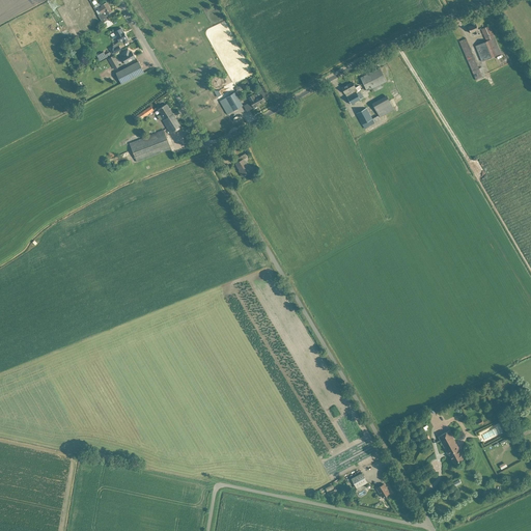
[(107,3),(103,5),(102,6),(102,7),(99,8),(102,14),(98,16),(103,23),(105,22),(109,19),(107,15),(112,11),(107,3)]
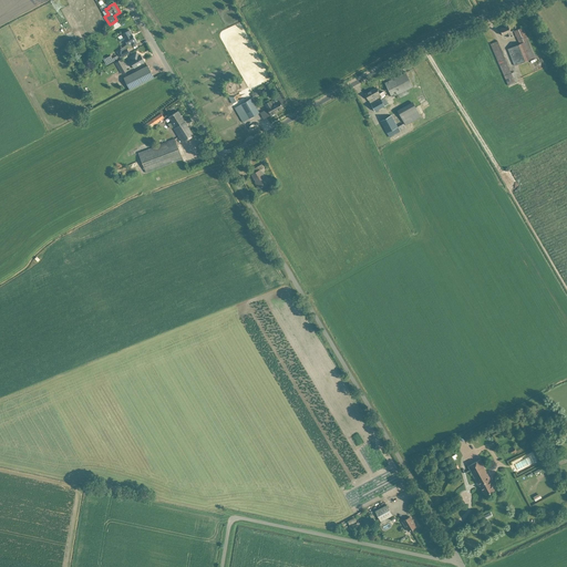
[(508,26),(500,29),(503,35),(505,34),(507,38),(512,35),(513,38),(516,37),(514,31),(511,32),(508,26)]
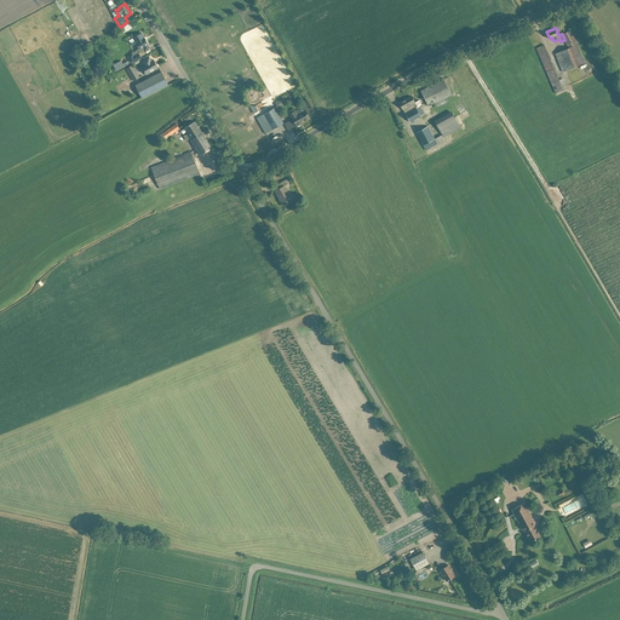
[(568,49),(555,53),(562,72),(584,63),(570,30),(562,34),(568,49)]
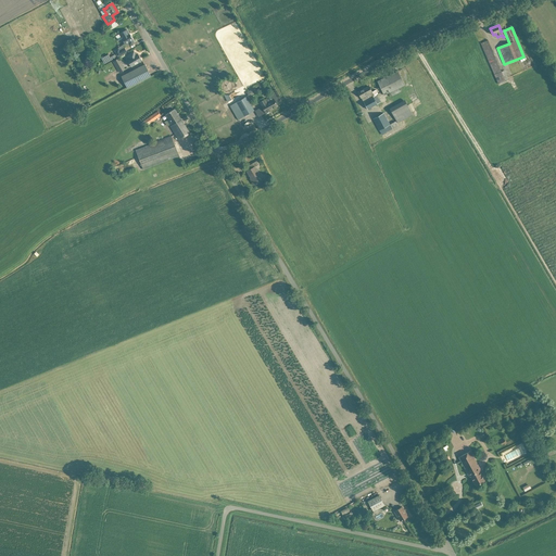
[(127,29),(123,33),(119,34),(125,45),(128,42),(129,46),(135,42),(127,29)]
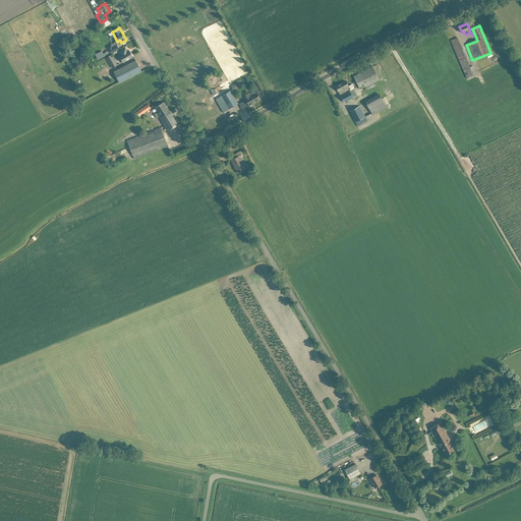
[(453,40),(451,41),(467,78),(476,75),(475,73),(472,66),(470,67),(457,38),(453,40)]
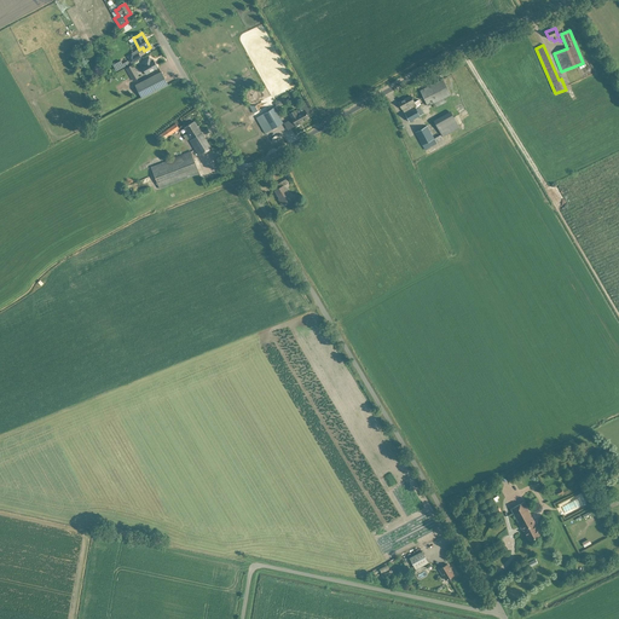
[(155,63),(152,61),(151,62),(149,57),(142,62),(144,65),(142,67),(146,75),(158,68),(155,62),(155,63)]
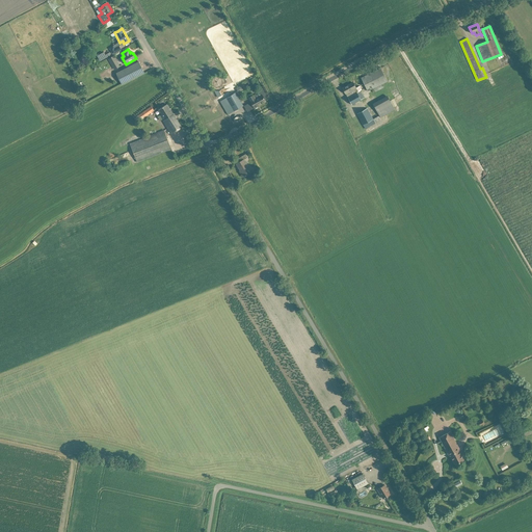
[(111,64),(116,61),(113,56),(108,59),(111,64)]
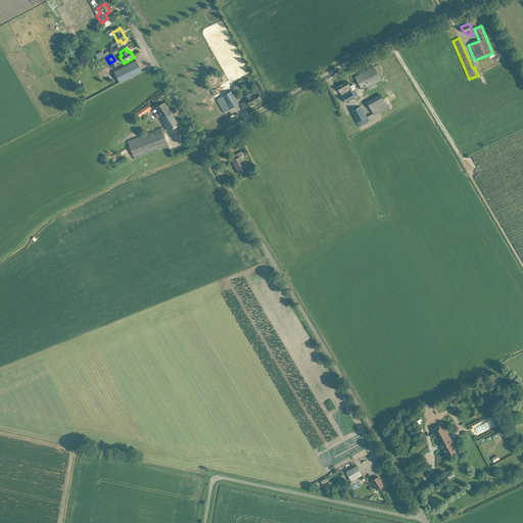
[(114,73),(120,81),(120,83),(138,74),(142,72),(137,60),(132,63),(114,72),(114,73)]
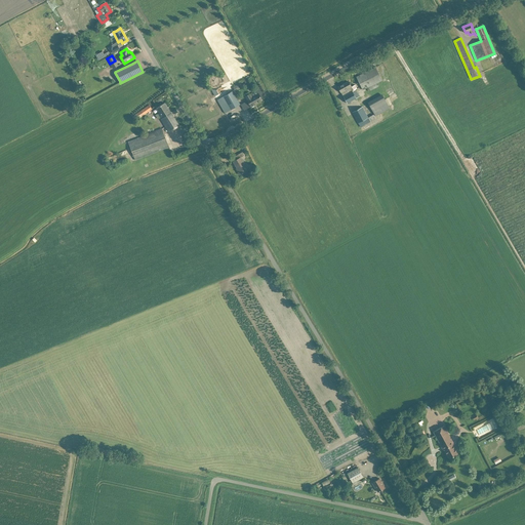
[(382,80),(378,72),(375,68),(356,77),(363,90),(367,88),(368,91),(378,86),(378,85),(377,85),(376,83),(382,80)]
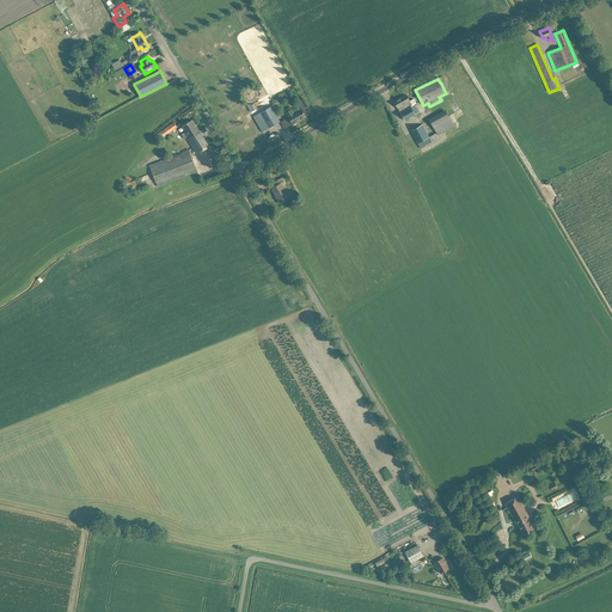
[(412,105),(409,101),(407,95),(395,102),(398,108),(405,121),(418,112),(415,104),(412,105)]
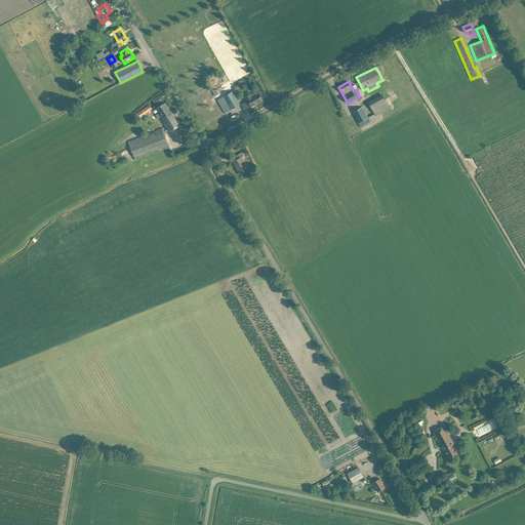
[(250,94),(246,96),(248,99),(247,101),(248,101),(249,103),(251,107),(254,105),(261,99),(260,96),(265,94),(259,85),(255,87),(257,91),(258,93),(251,97),(250,94)]
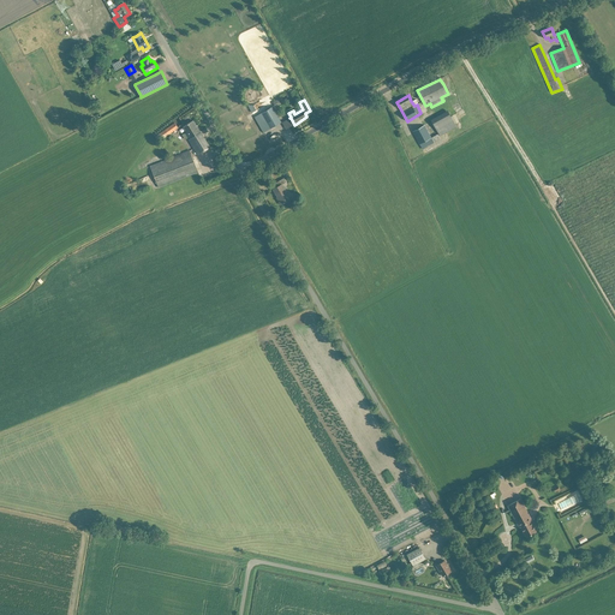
[(258,114),(255,117),(263,132),(268,130),(270,129),(281,123),(279,118),(273,107),(267,109),(262,113),(258,114)]
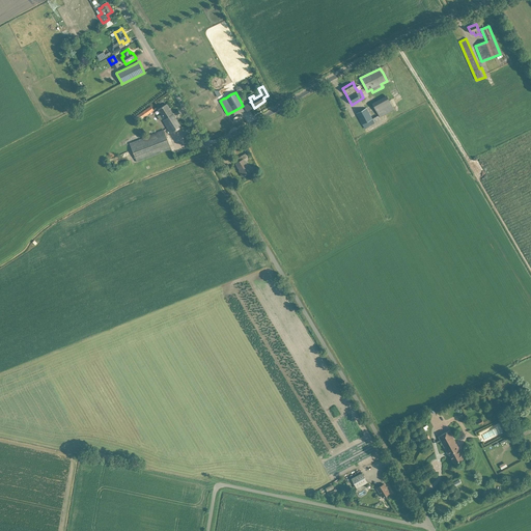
[(372,104),(380,117),(394,109),(387,95),(372,104)]
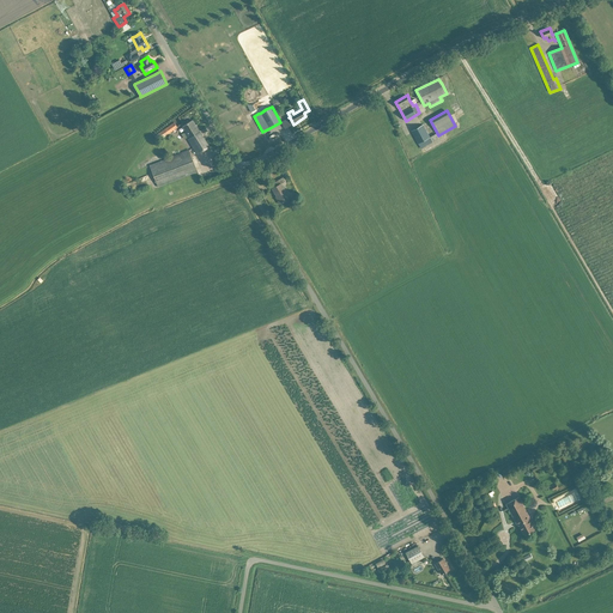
[(210,146),(193,120),(183,126),(189,135),(187,138),(198,153),(210,146)]
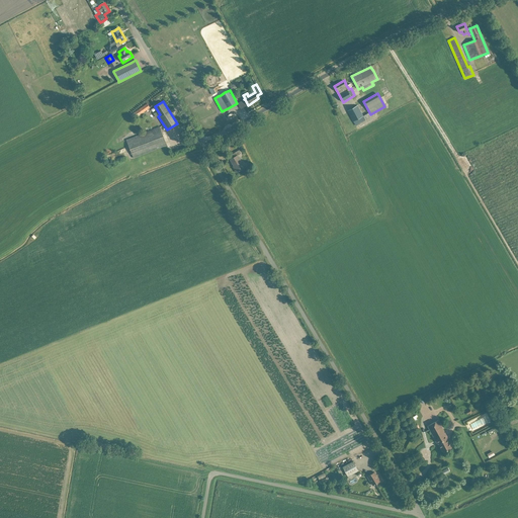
[(134,119),(150,107),(147,103),(131,115),(134,119)]
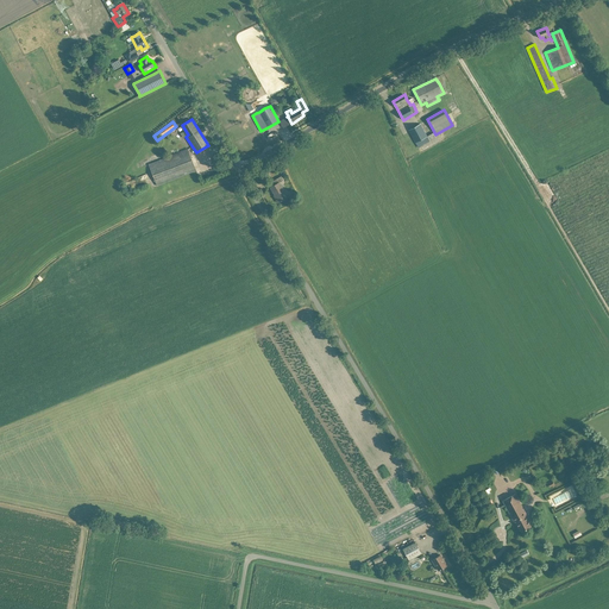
[(408,131),(419,148),(435,138),(433,133),(427,137),(420,124),(408,131)]
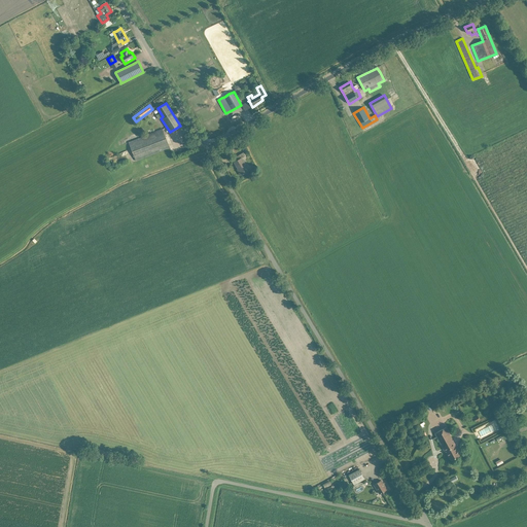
[(163,130),(157,131),(129,143),(136,161),(165,149),(170,147),(163,130)]
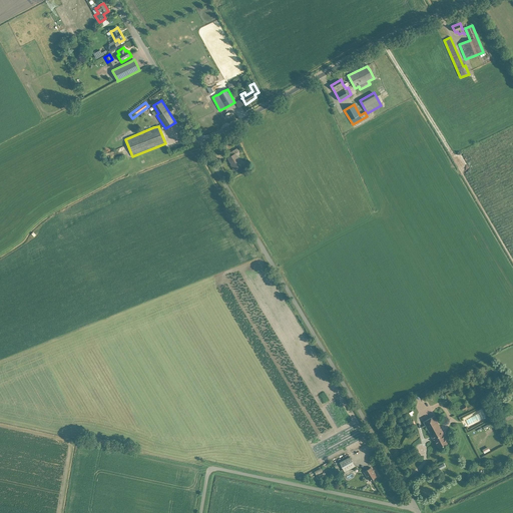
[(235,153),(238,151),(236,148),(228,153),(229,156),(227,158),(232,166),(232,167),(234,171),(242,166),(235,153)]
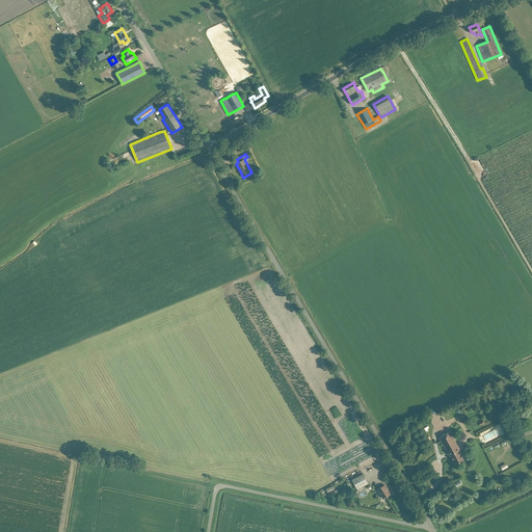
[(450,431),(444,435),(440,437),(449,456),(450,455),(455,464),(463,460),(457,449),(458,448),(450,431)]
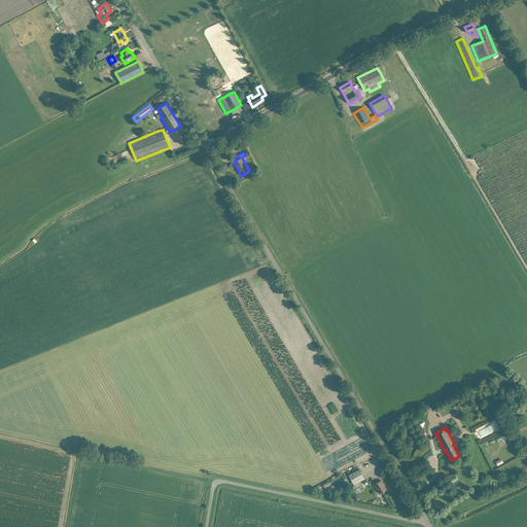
[(345,482),(351,479),(354,484),(364,479),(359,469),(349,476),(343,479),(345,482)]
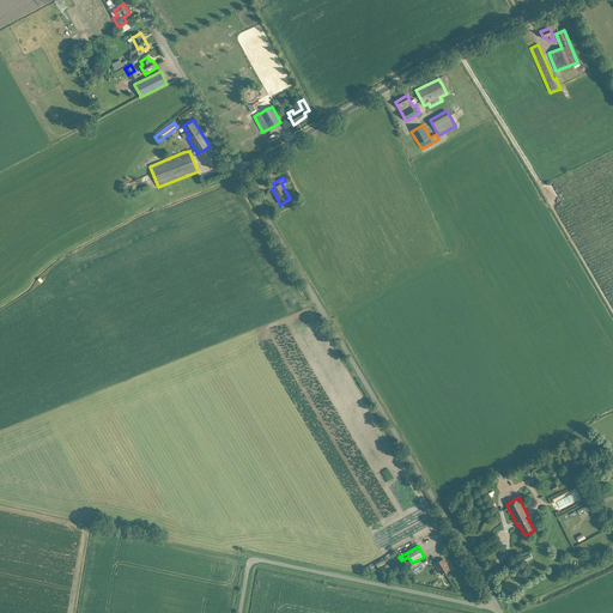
[(445,563),(443,559),(435,564),(442,575),(450,570),(447,565),(445,563)]
